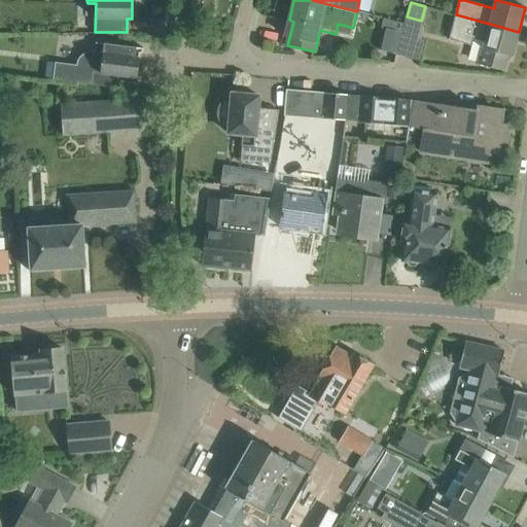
[(456,14),(449,39),(470,45),(473,36),(485,39),(478,65),(503,71),(508,56),(512,57),(519,32),(456,14)]
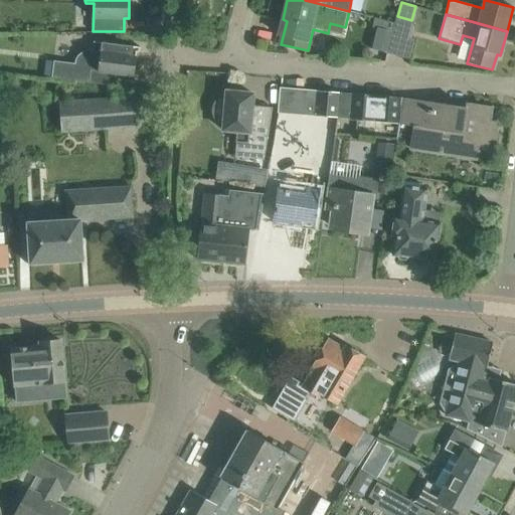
[(394,23),(374,18),(372,27),(376,29),(371,48),(387,52),(394,23)]
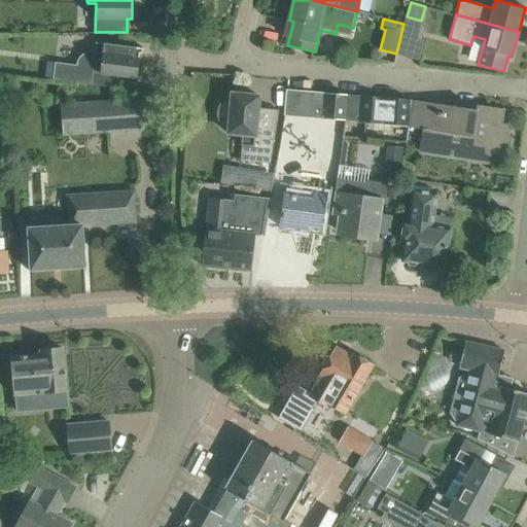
[(400,40),(414,43),(418,26),(406,23),(400,40)]
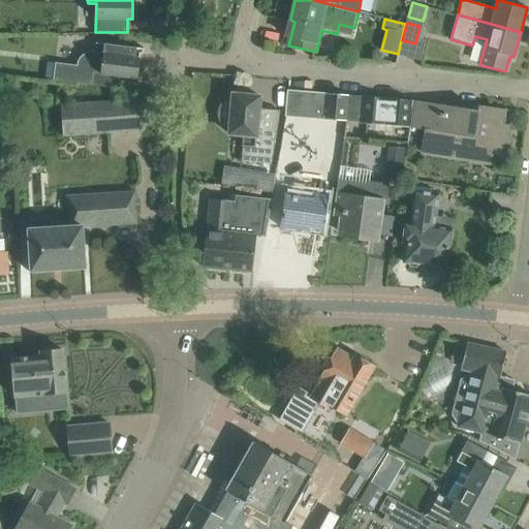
[(142,54),(145,49),(96,42),(95,52),(91,52),(87,52),(81,57),(79,61),(78,66),(55,63),(53,81),(118,88),(120,76),(137,79),(141,54),(142,54)]
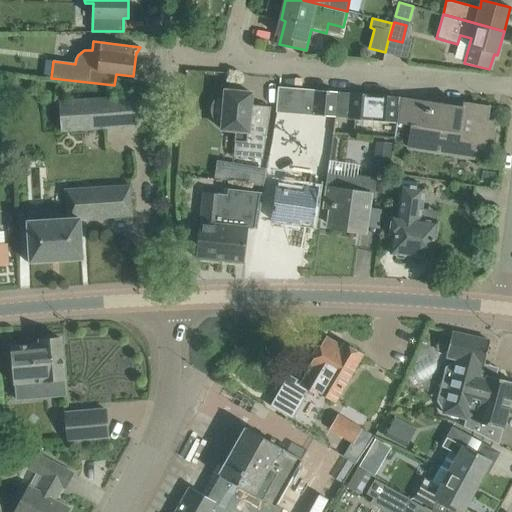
[(278,87),(276,113),(337,118),(348,119),(350,93),(339,92),(278,87)]
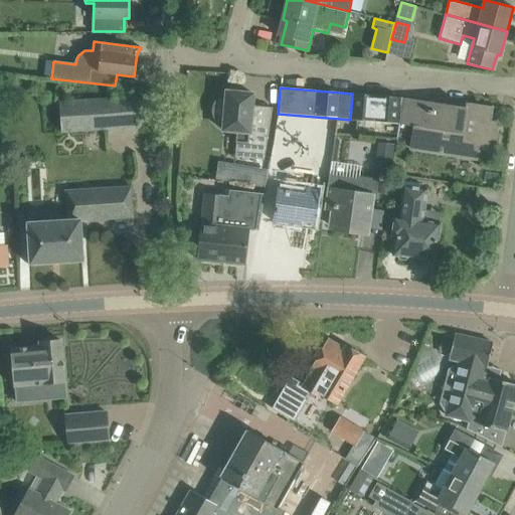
[(249,127),(252,94),(240,93),(240,90),(229,89),(229,92),(226,92),(226,94),(220,96),(215,101),(212,107),(211,113),(213,119),(217,124),(223,128),(223,130),(236,131),(235,143),(236,143),(235,157),(260,159),(268,129),(249,127)]
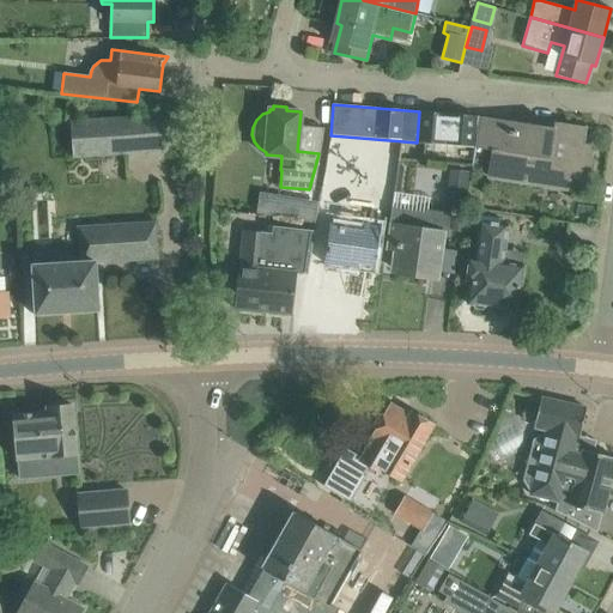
[(419,111),(417,143),(475,147),(480,116),(419,111)]
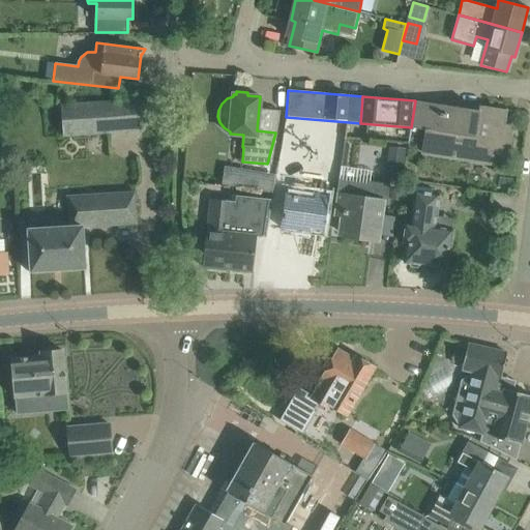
[(142,130),(140,99),(61,105),(63,136),(142,130)]
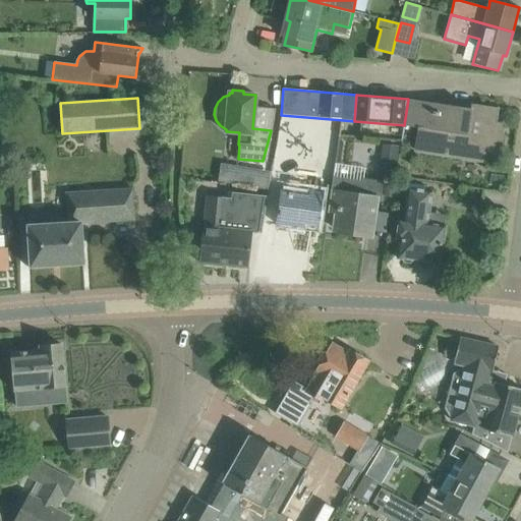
[(404,125),(411,126),(417,128),(414,149),(481,159),(482,153),(499,156),(502,135),(494,134),(498,108),(471,104),(470,109),(408,99),(404,125)]
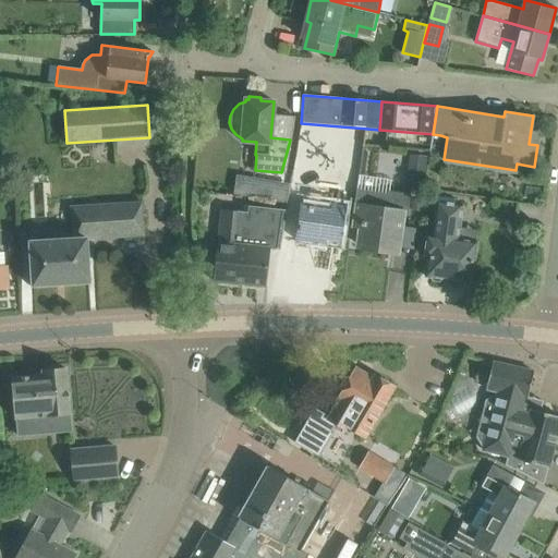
[(410,155),(407,177),(423,179),(426,156),(410,155)]
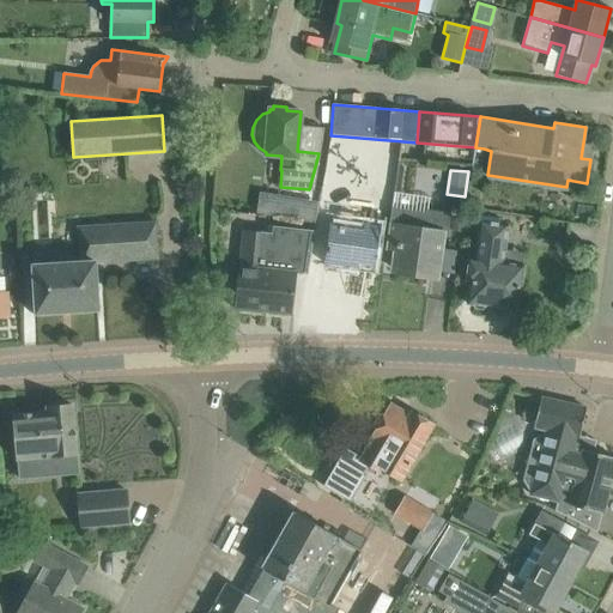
[(392,208),(386,248),(396,249),(394,269),(428,274),(429,268),(437,269),(436,275),(435,280),(436,280),(438,271),(441,248),(443,232),(448,234),(450,214),(428,211),(430,198),(394,192),(392,208)]
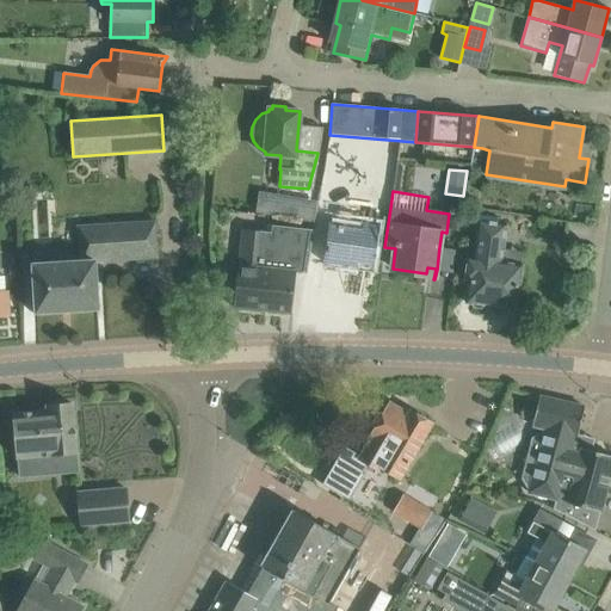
[(278,195),(275,216),(294,218),(297,198),(278,195)]
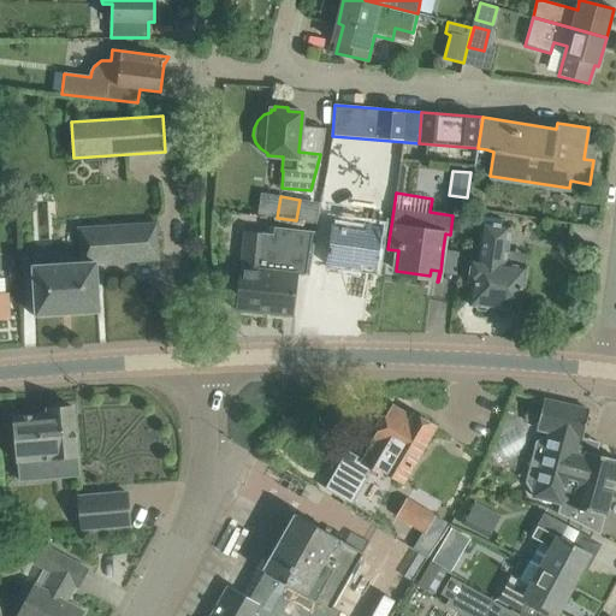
[(371,224),(380,225),(381,215),(372,214),(371,224)]
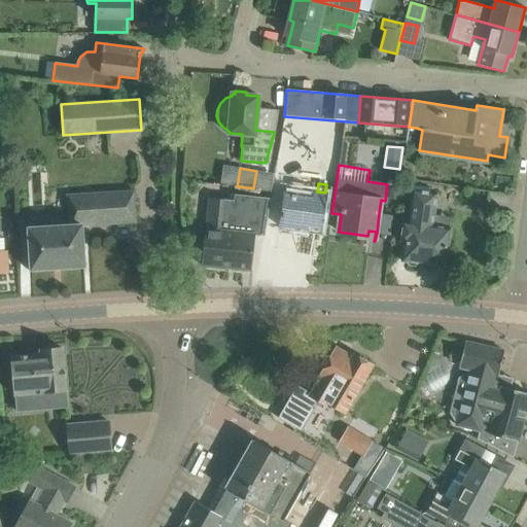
[(437,194),(417,190),(412,189),(408,223),(403,223),(401,240),(406,241),(402,260),(445,266),(449,230),(432,227),(437,194)]
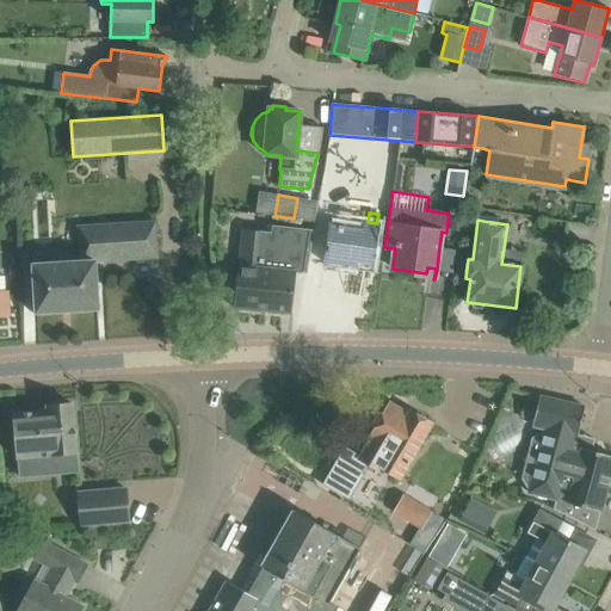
[(327,246),(326,252),(327,252),(325,263),(346,266),(346,261),(372,265),(378,223),(363,221),(362,227),(345,224),(344,227),(338,227),(339,223),(331,222),(327,246)]
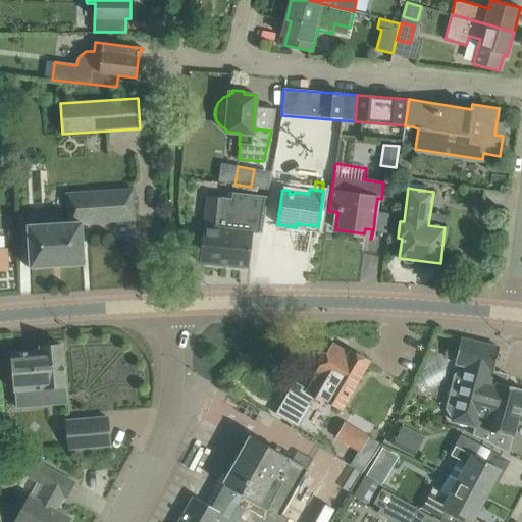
[(135,220),(134,200),(133,190),(67,194),(69,224),(63,224),(63,218),(50,218),(51,224),(28,226),(31,267),(84,263),(81,223),(135,220)]
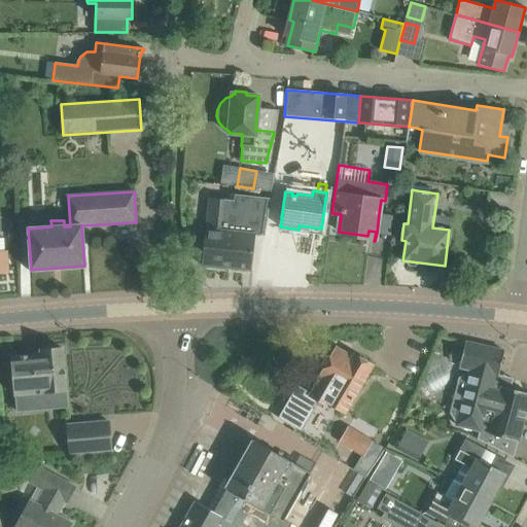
[(206,229),(202,266),(251,271),(255,235),(265,236),(269,198),(232,194),(231,200),(211,198),(207,229),(206,229)]
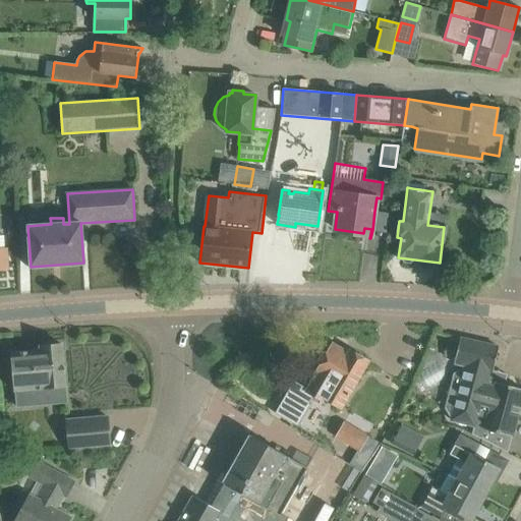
[(458,400),(445,408),(452,418),(474,424),(473,426),(512,437),(520,401),(520,388),(490,381),(499,347),(460,338),(455,357),(454,365),(463,367),(454,373),(453,377),(461,391),(458,400)]
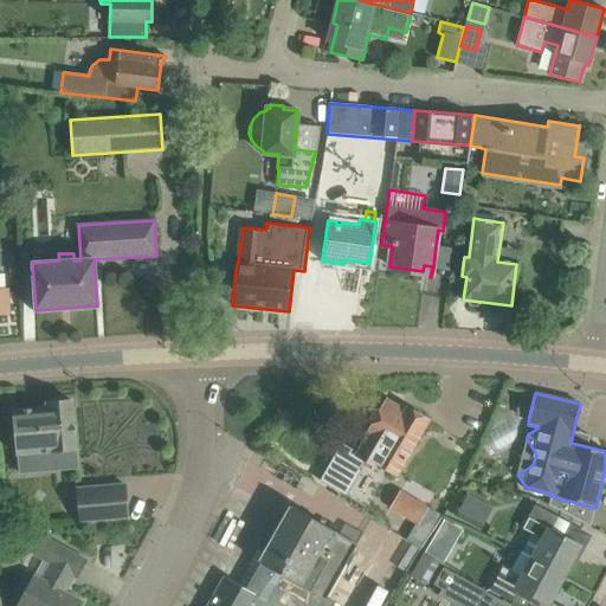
[(46,407),(13,410),(17,455),(19,453),(20,471),(45,470),(43,451),(76,449),(72,400),(46,403),(46,407)]
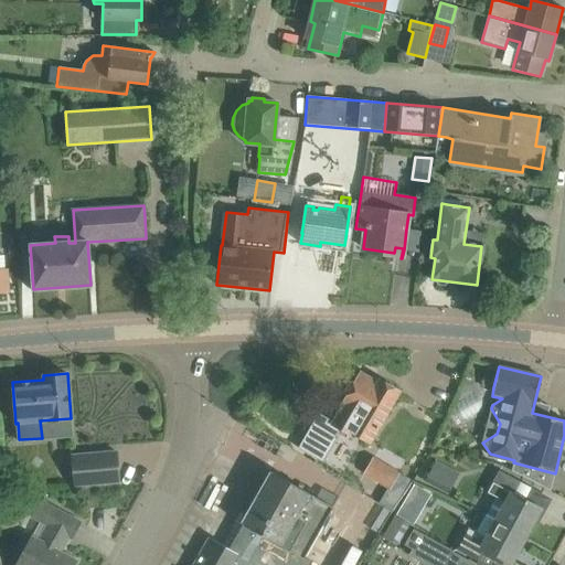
[(373,380),(360,373),(353,383),(351,382),(344,393),(347,395),(341,406),(340,406),(338,409),(340,412),(334,422),(319,413),(299,448),(315,457),(333,425),(344,430),(345,429),(369,444),(400,391),(380,380),(377,384),(373,382),(374,380),(373,379),(373,380)]
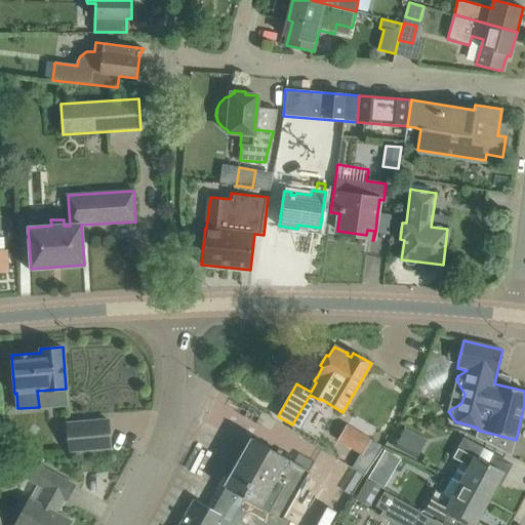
[(68,422),(70,451),(111,448),(109,419),(68,422)]
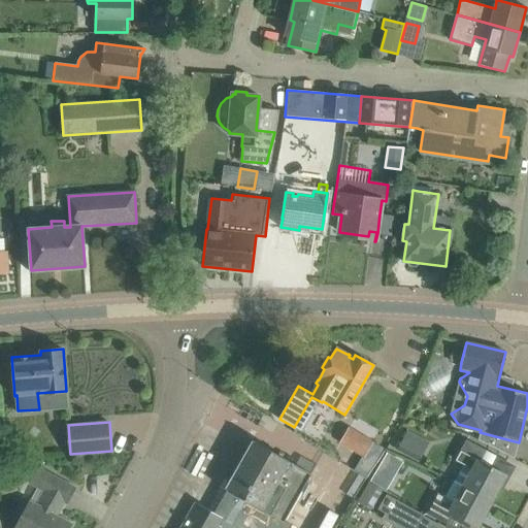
[(339,444),(362,458),(371,443),(349,429),(339,444)]
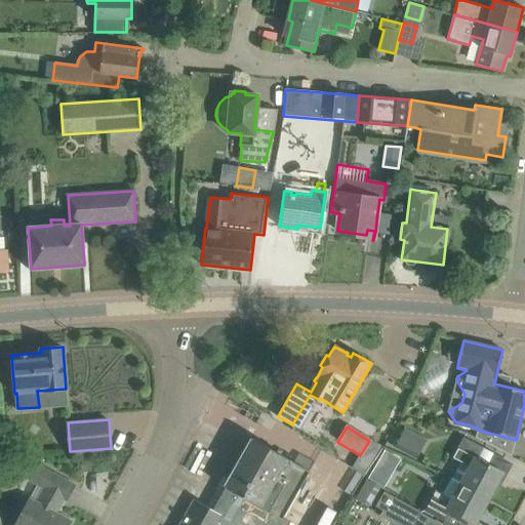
[(394,449),(416,460),(427,440),(404,429),(394,449)]
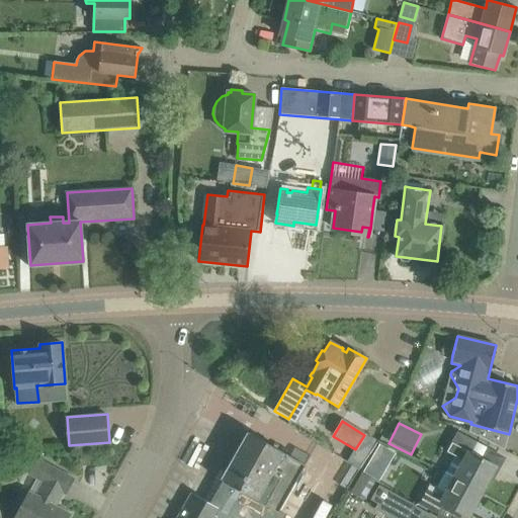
[(193,493),(191,496),(178,517),(284,517),(286,515),(279,511),(306,464),(284,453),(284,452),(248,431),(223,475),(222,477),(220,480),(222,481),(209,503),(193,493)]
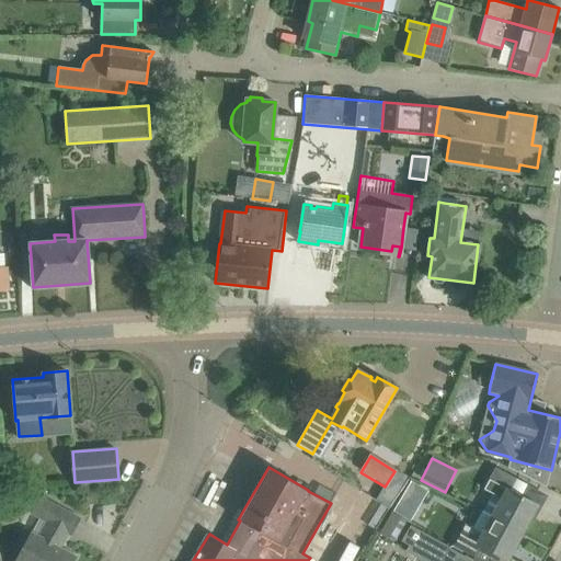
[(502,496),(492,515),(523,531),(537,505),(511,491),(517,479),(495,467),(484,488),(502,496)]
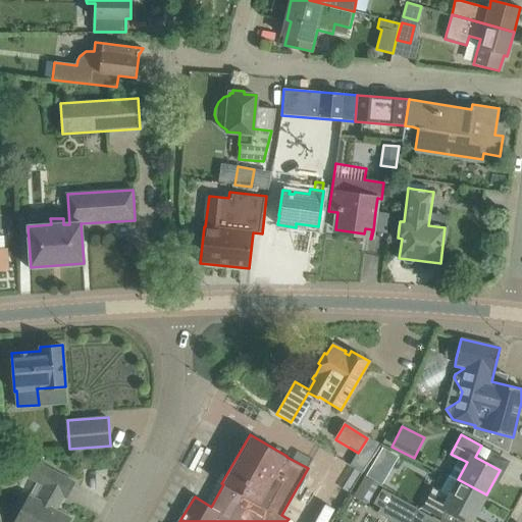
[(74,482),(57,472),(38,462),(30,477),(44,485),(37,499),(30,494),(14,521),(67,521),(70,518),(56,510),(59,505),(53,502),(57,492),(66,498),(74,482)]
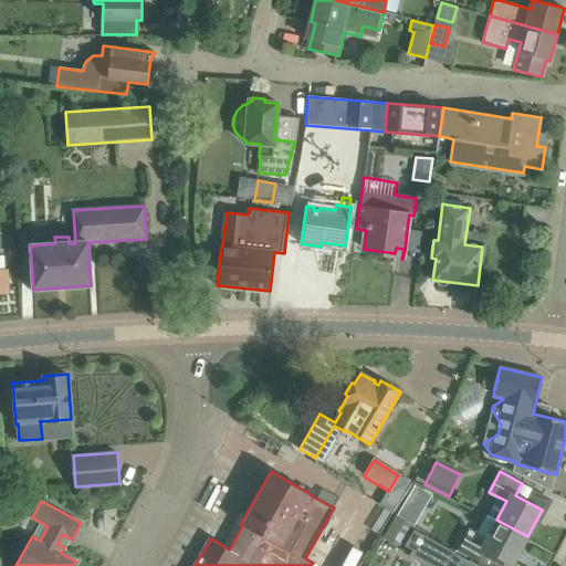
[(413,525),(420,514),(404,504),(397,515),(413,525)]
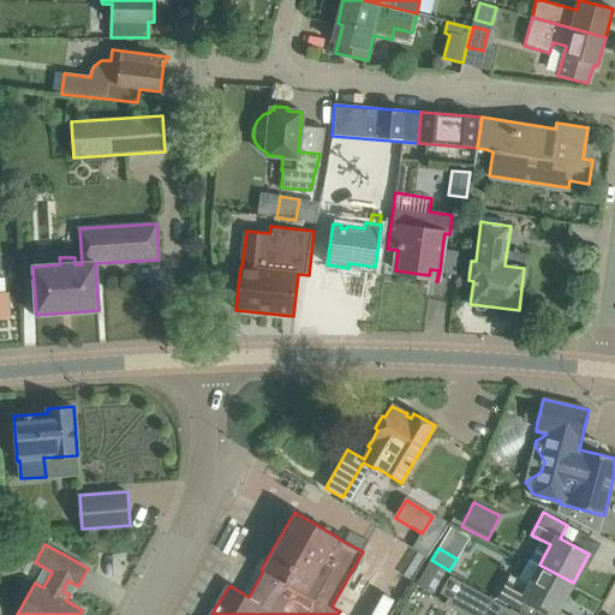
[(415,585),(430,596),(446,571),(430,560),(415,585)]
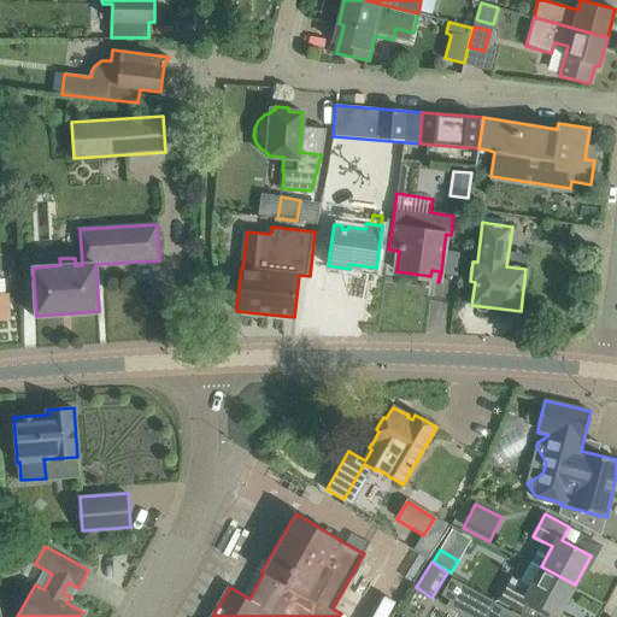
[(575,585),(541,566),(541,568),(530,562),(519,582),(511,577),(499,600),(522,612),(529,599),(558,615),(575,585)]
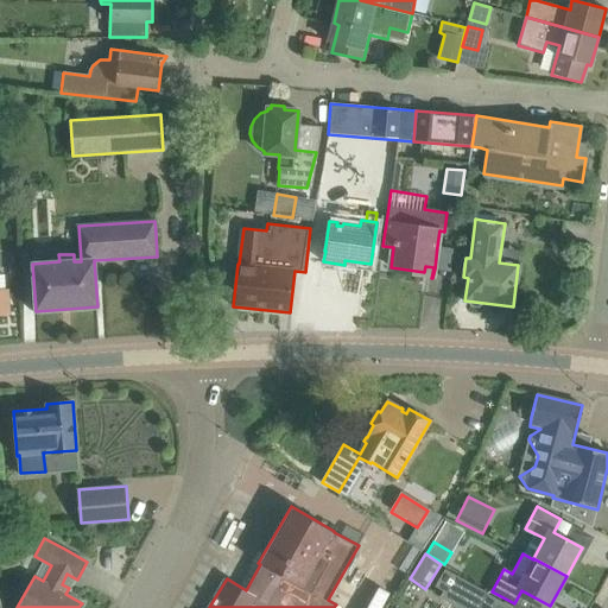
[(487,593),(444,570),(436,587),(443,591),(439,597),(456,607),(508,607),(510,607),(512,607),(486,594),(487,593)]
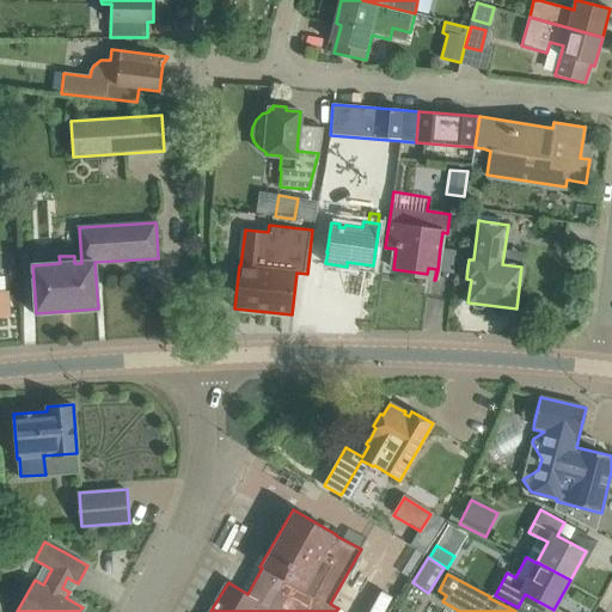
[(380,611),(389,595),(380,592),(369,611),(380,611)]
